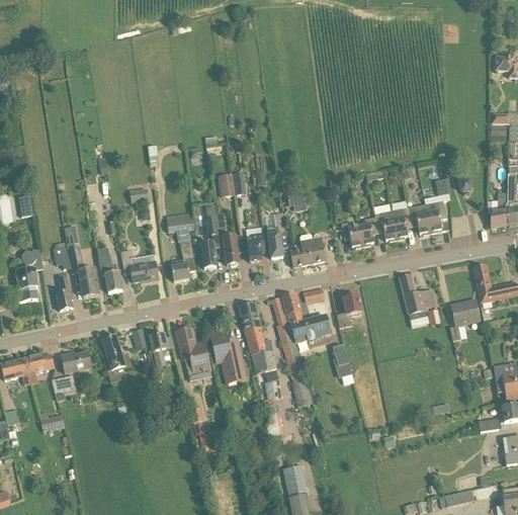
[(517,62),(514,62),(514,58),(496,57),(496,71),(509,71),(509,78),(517,77),(517,62)]
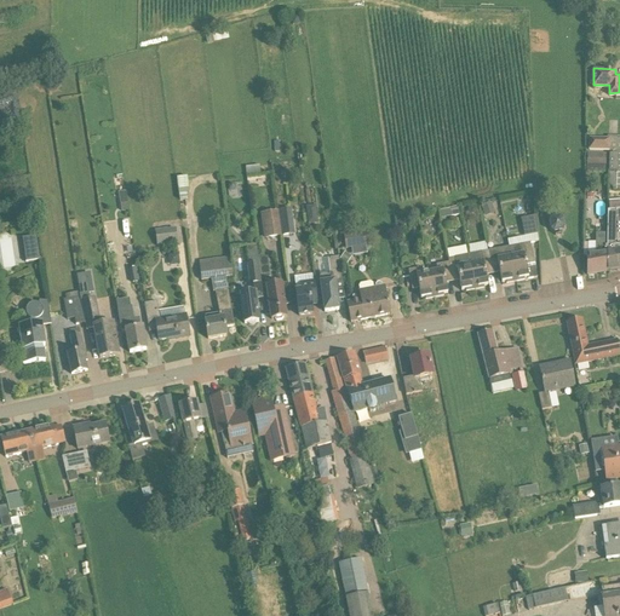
[(589,148),(609,148),(609,137),(590,136),(589,148)]
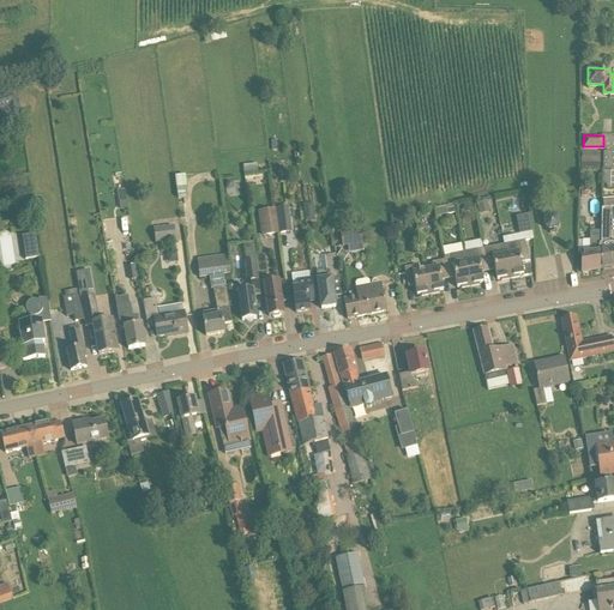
[(582,150),(582,161),(600,161),(600,150),(582,150)]
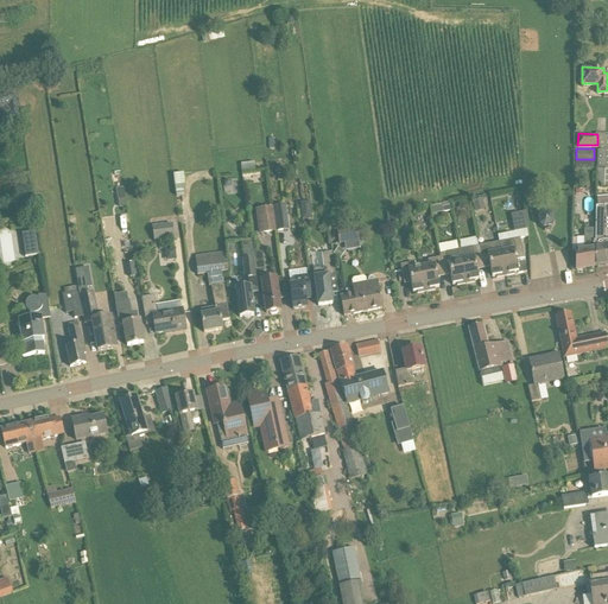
[(254,159),(241,161),(242,170),(255,169),(254,159)]
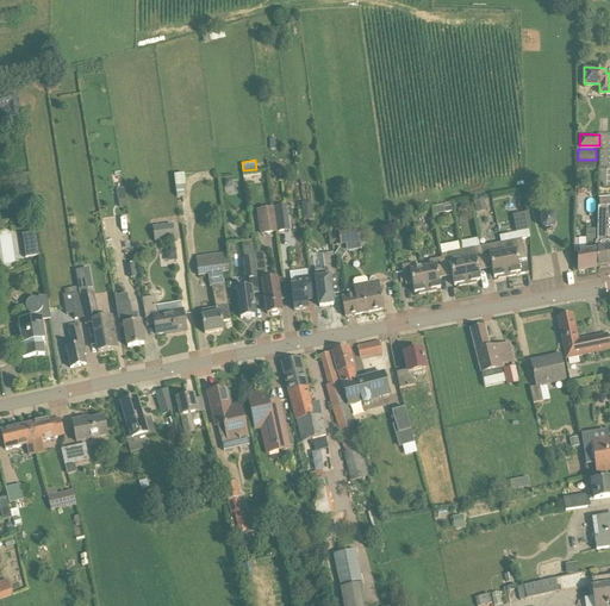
[(120,205),(126,204),(124,186),(117,187),(120,205)]
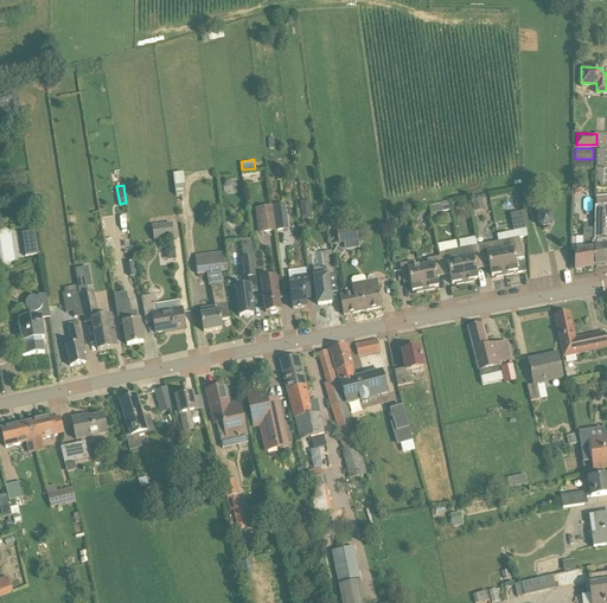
[(480,196),(471,199),(473,207),(484,204),(480,196)]
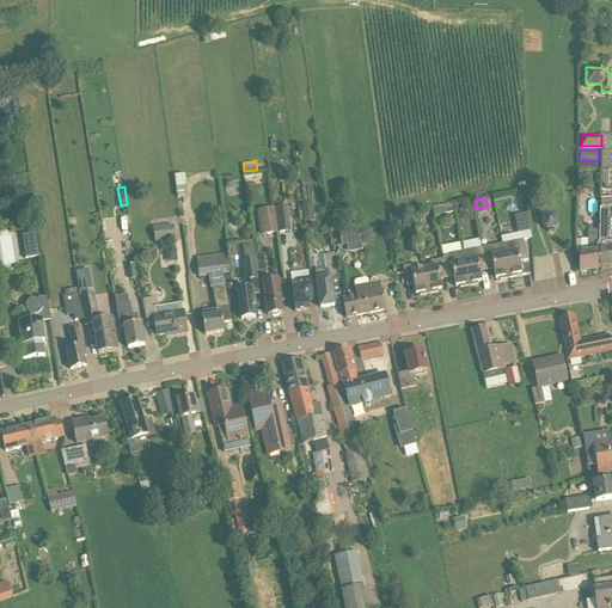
[(599,231),(599,265),(611,263),(611,201),(600,203),(600,208),(599,231)]
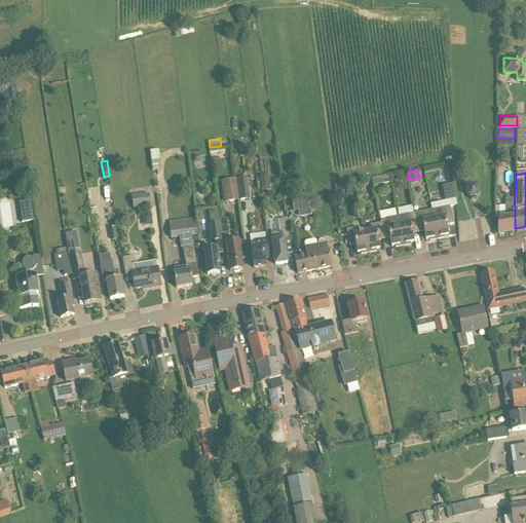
[(246,176),(236,177),(238,197),(249,196),(246,176)]
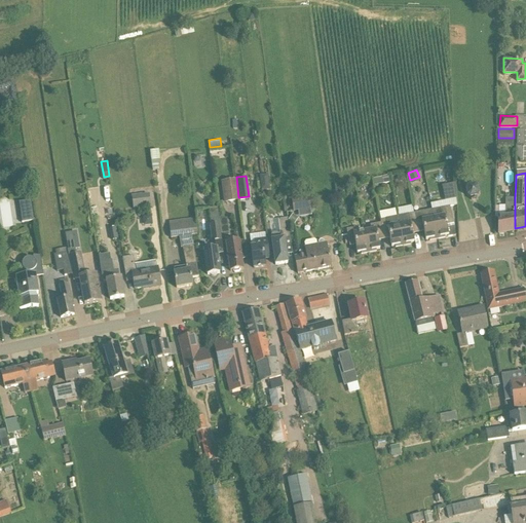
[(225,199),(238,197),(236,177),(222,179),(225,199)]
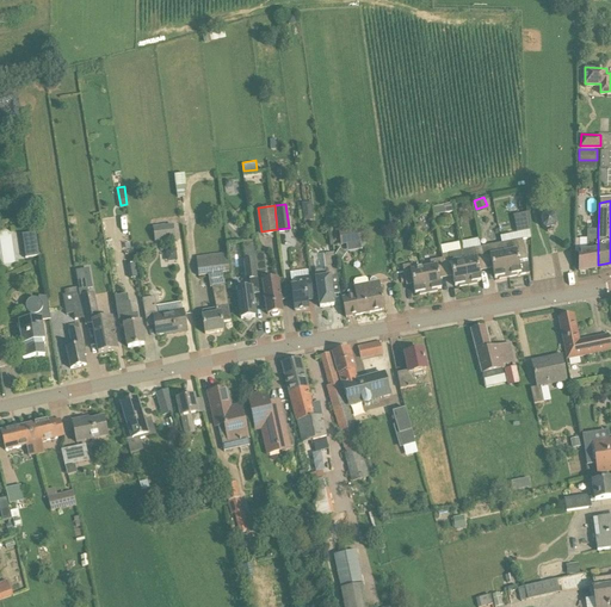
[(548,229),(554,228),(554,225),(556,222),(555,214),(551,211),(550,209),(544,210),(544,212),(544,214),(542,216),(543,224),(547,227),(548,229)]
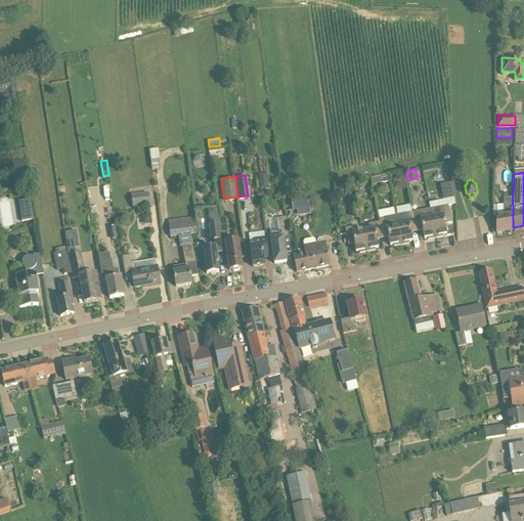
[(455,196),(454,182),(444,184),(446,197),(455,196)]
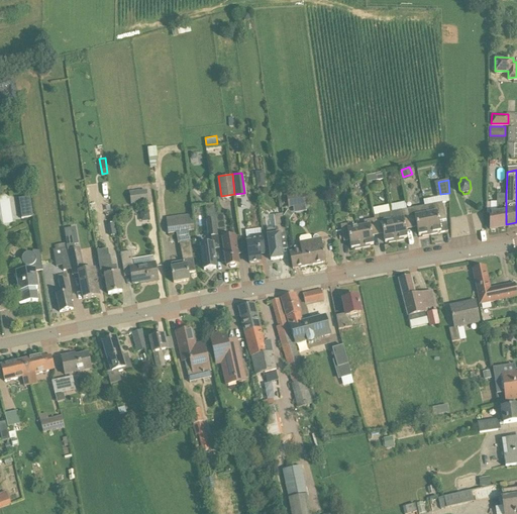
[(130,192),(132,202),(147,200),(146,188),(140,189),(139,185),(134,186),(134,191),(130,192)]
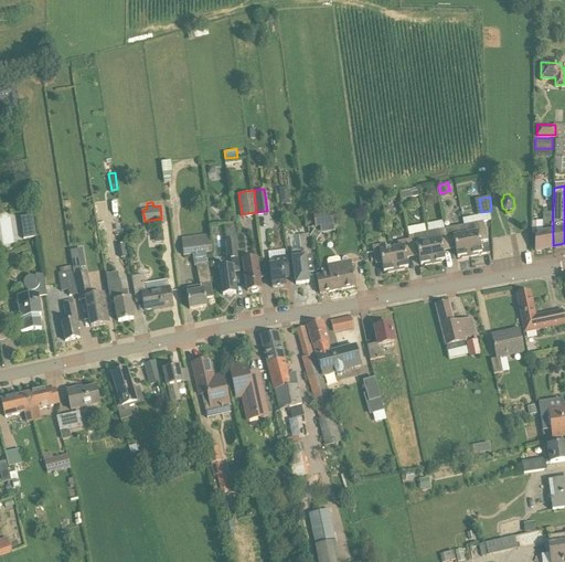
[(312,207),(313,213),(315,224),(332,222),(331,210),(321,212),(321,205),(312,207)]
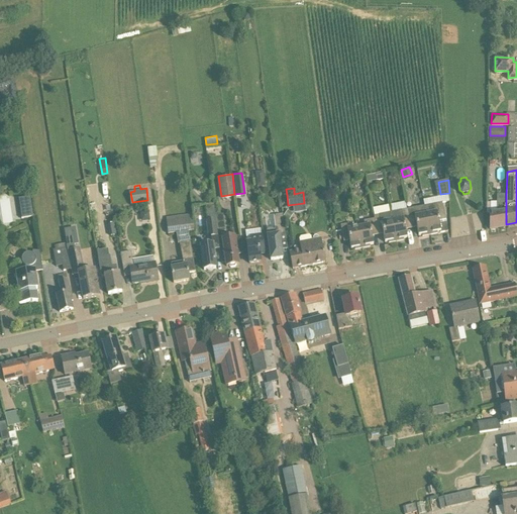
[(506,224),(506,195),(498,194),(497,209),(490,210),(490,227),(506,224)]
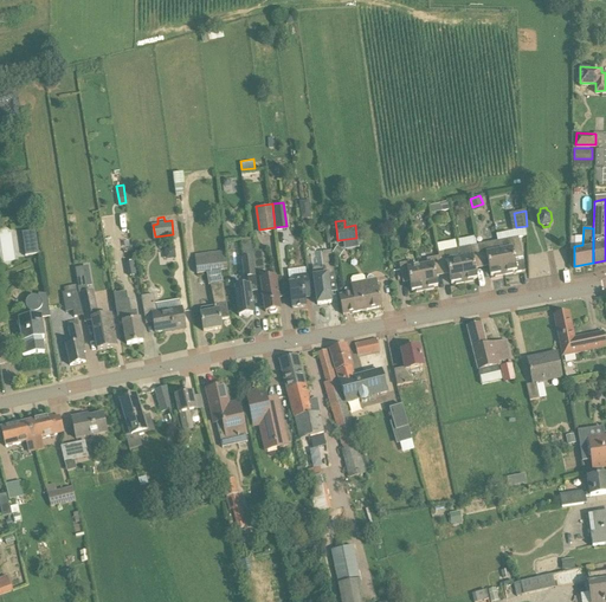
[(23,252),(37,252),(36,230),(23,230),(23,252)]
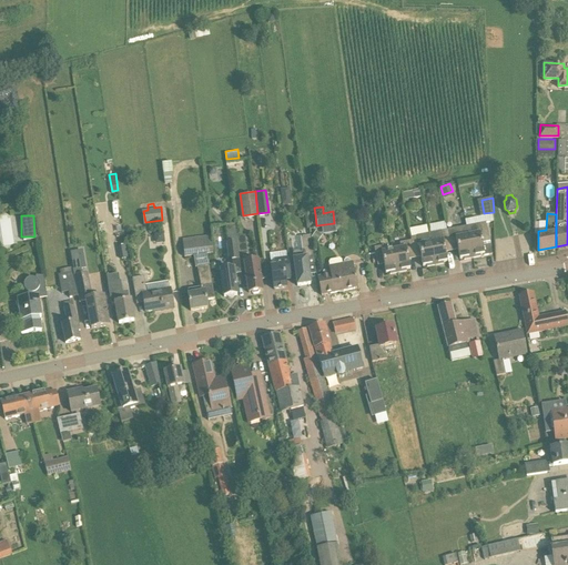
[(429,230),(446,226),(444,220),(428,223),(429,230)]
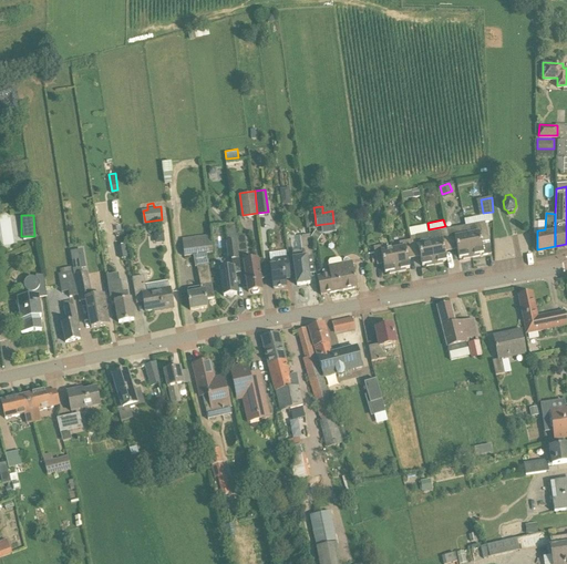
[(465,224),(472,256),(480,254),(480,253),(483,252),(484,253),(492,252),(490,241),(486,242),(485,238),(488,238),(485,219),(465,224)]
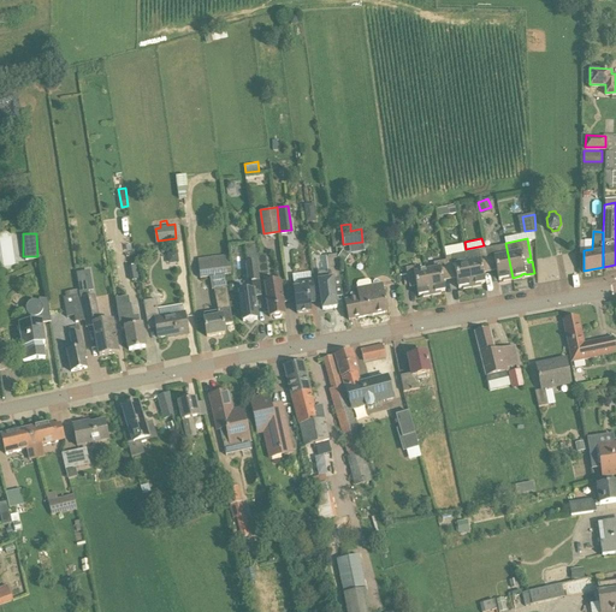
[(445,253),(463,250),(463,242),(444,244),(445,253)]
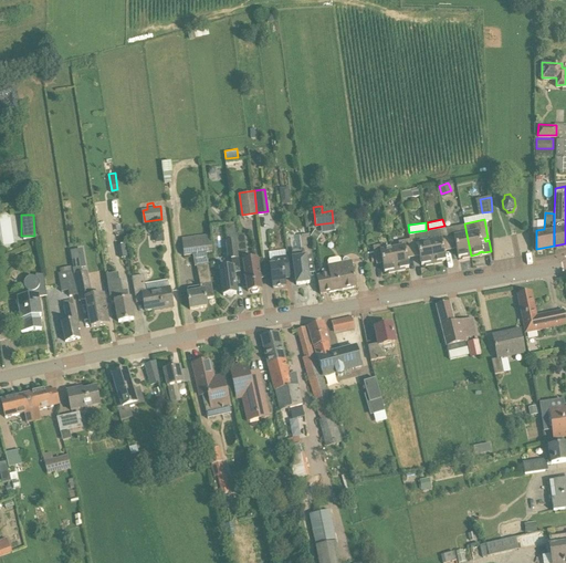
[(450,246),(456,244),(458,256),(462,256),(462,257),(471,256),(464,223),(446,227),(450,246)]
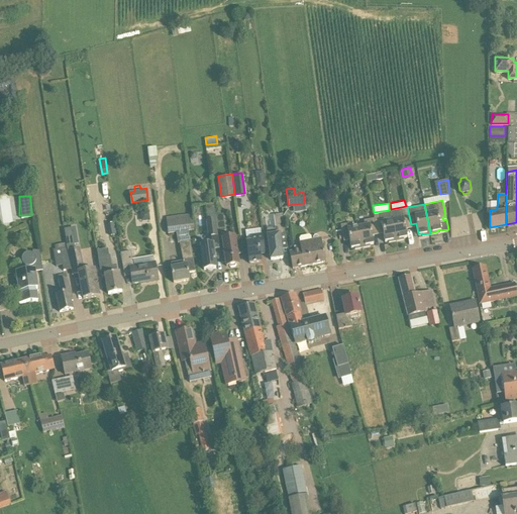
[(391,210),(396,239),(404,238),(403,236),(407,236),(405,225),(411,224),(407,207),(401,208),(391,210)]
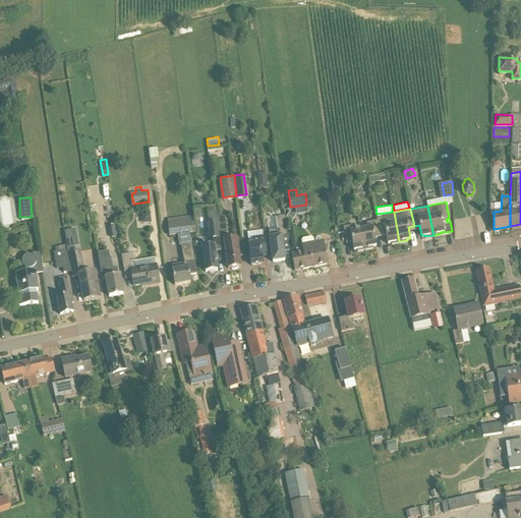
[(292,219),(295,214),(289,211),(286,215),(292,219)]
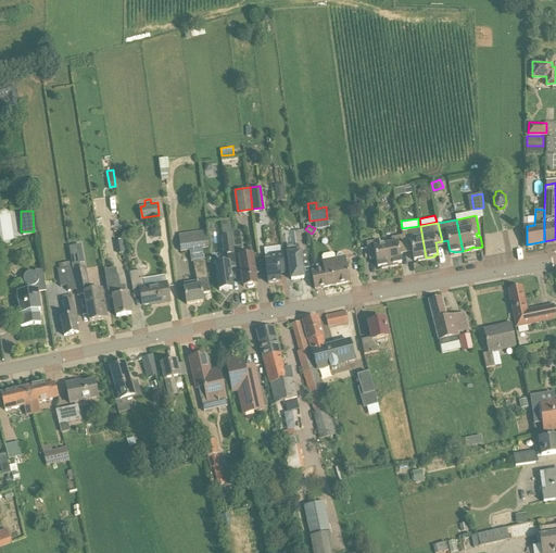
[(402,230),(403,234),(405,248),(412,247),(414,259),(418,258),(418,260),(426,258),(420,226),(402,230)]
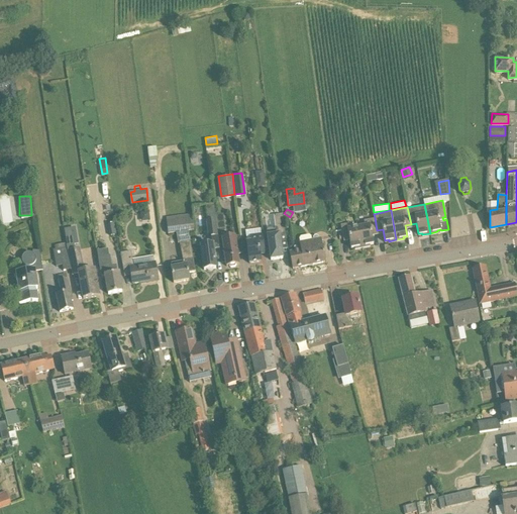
[(168,232),(177,231),(189,229),(194,228),(192,212),(166,215),(168,232)]
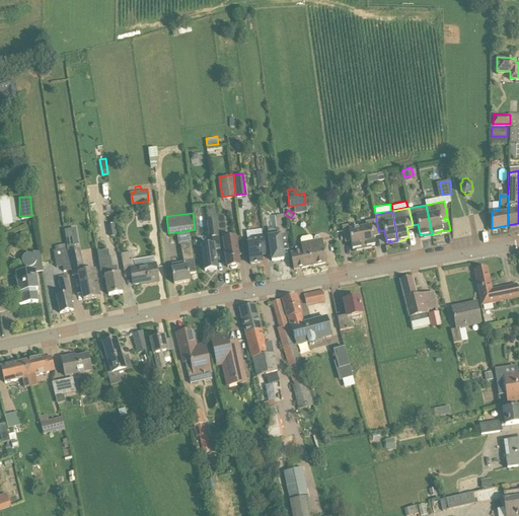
[(286,232),(284,214),(277,214),(275,217),(277,227),(270,228),(268,230),(272,260),(284,258),(280,233),(286,232)]
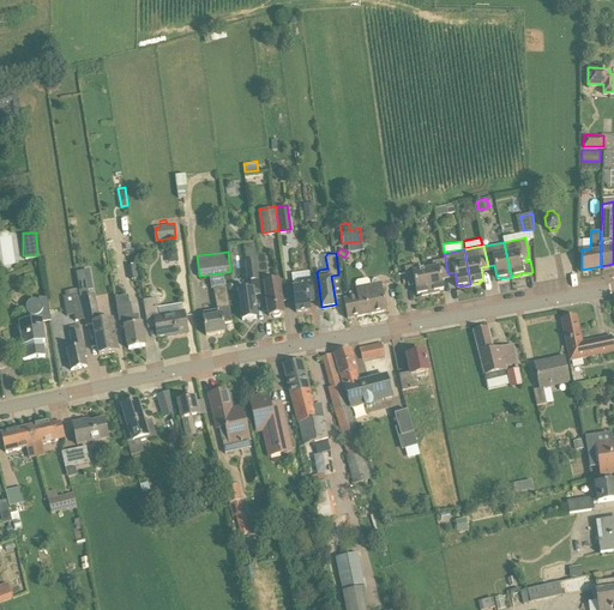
[(247,279),(259,277),(257,258),(246,260),(247,279)]
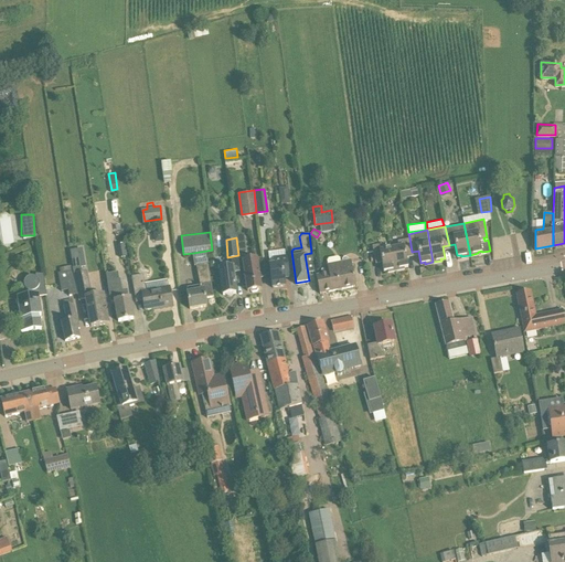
[(391,241),(396,269),(404,267),(404,266),(408,265),(406,253),(412,252),(409,237),(391,241)]
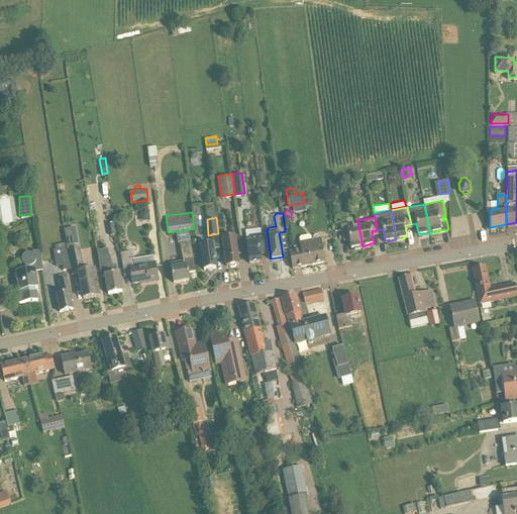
[(363,246),(357,220),(340,223),(343,237),(348,236),(351,246),(354,246),(354,247),(363,246)]
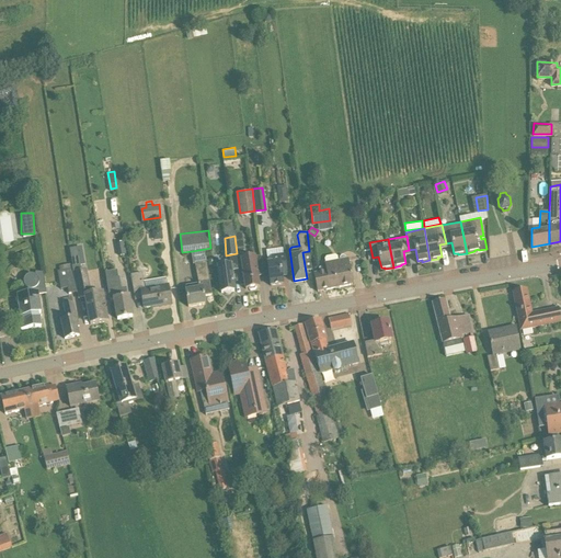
[(206,260),(205,249),(192,251),(193,262),(206,260)]
